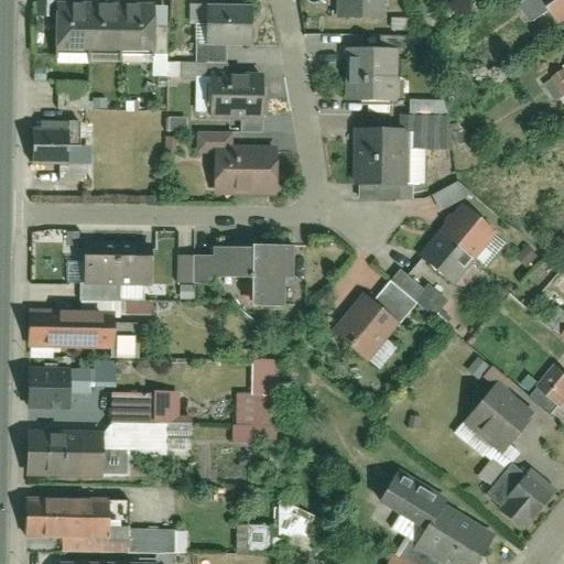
[(383,25),(382,0),(342,0),(343,26),(383,25)]
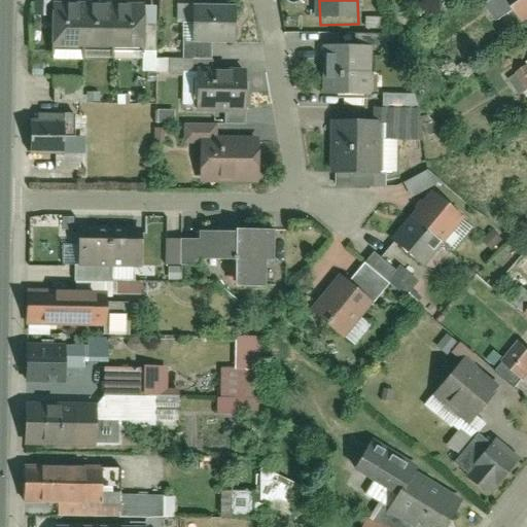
[(526,26),(526,0),(506,0),(526,27),(526,26)]
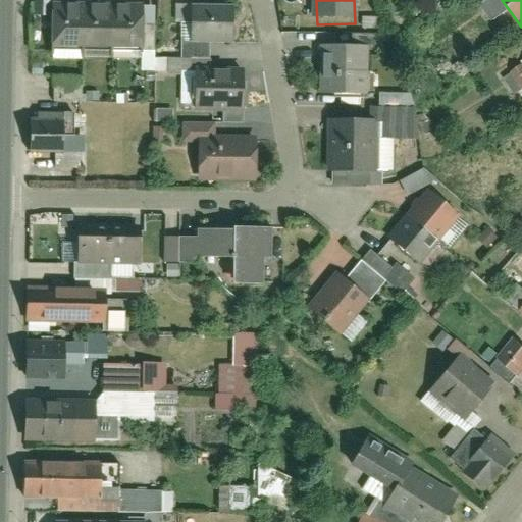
[(233,40),(233,9),(195,9),(195,40),(233,40)]
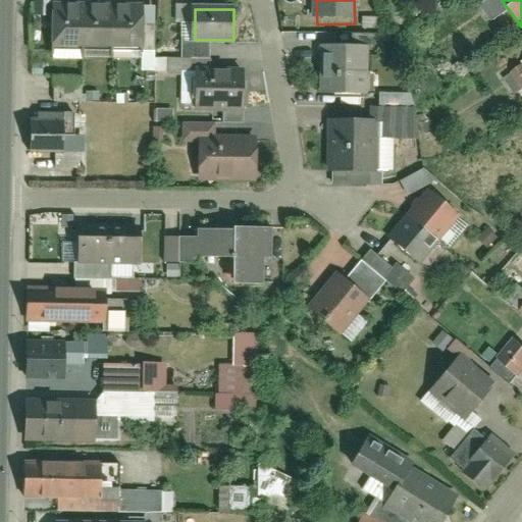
[(138,14),(51,13),(50,55),(137,56),(138,14)]
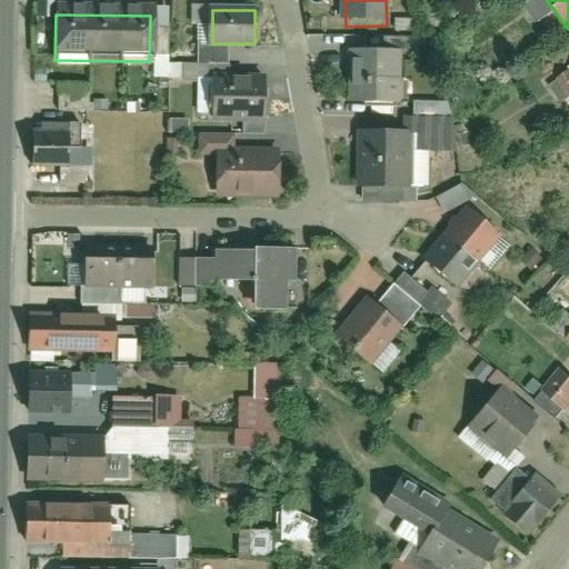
[(152,56),(152,77),(178,78),(179,57),(152,56)]
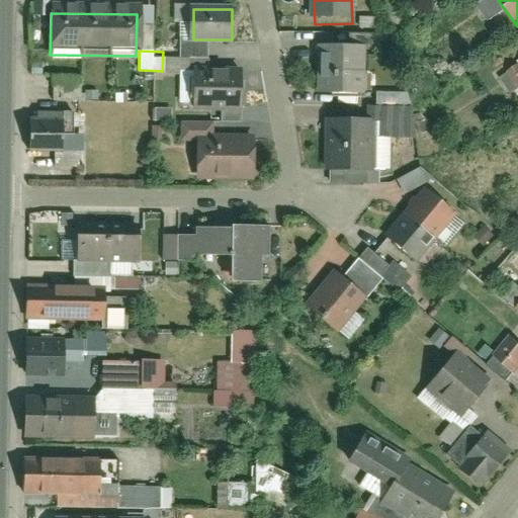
[(355,95),(355,55),(318,55),(318,95),(355,95)]
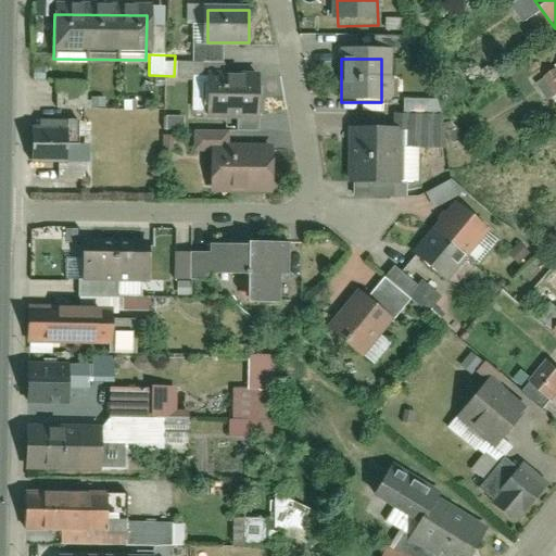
[(262,119),(262,83),(203,83),(203,119),(262,119)]
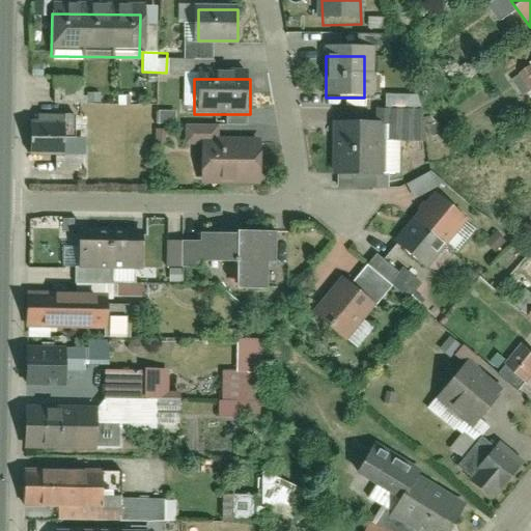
[(67,114),(18,113),(17,160),(67,161),(67,114)]
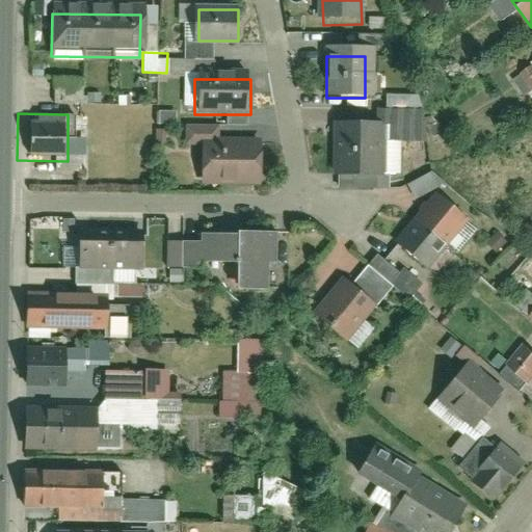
[(378,181),(377,132),(341,133),(341,181),(378,181)]
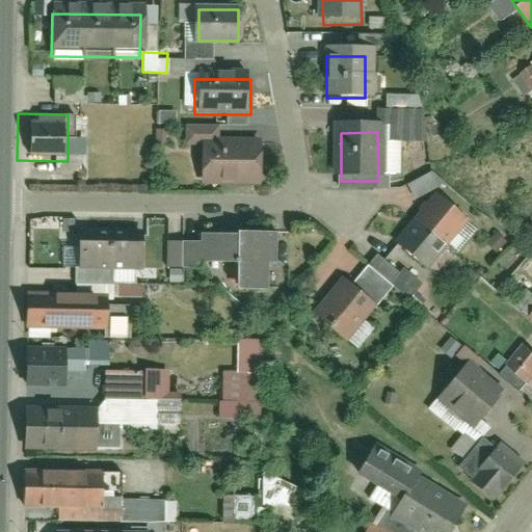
[(253,177),(254,139),(192,137),(191,175),(253,177)]
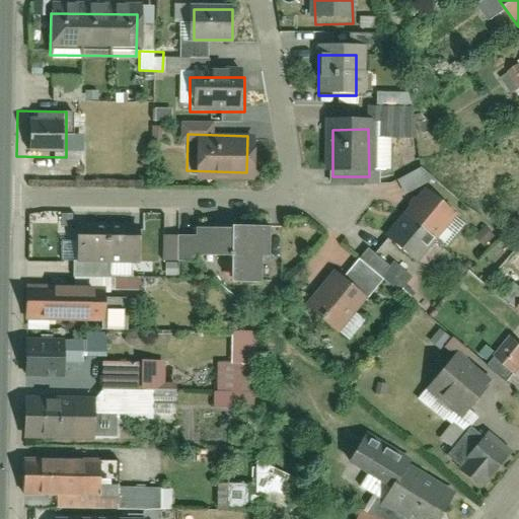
[(396,180),(402,193),(418,184),(412,172),(396,180)]
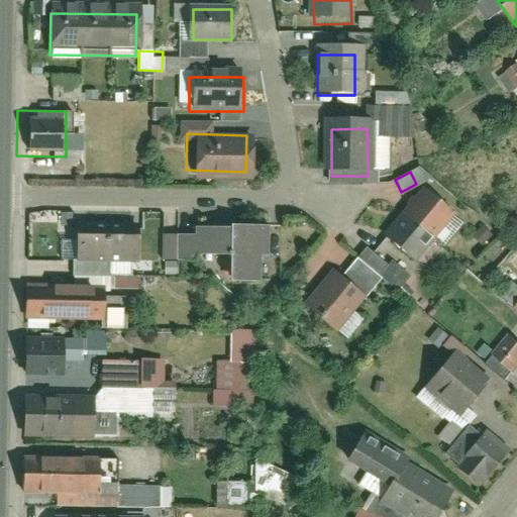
[(452,210),(425,190),(390,239),(417,260),(452,210)]
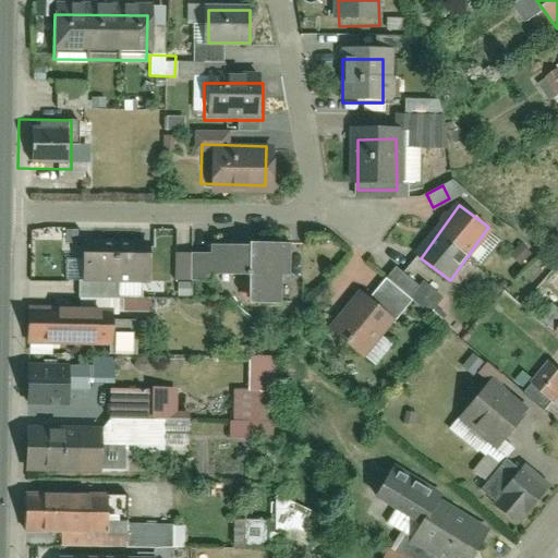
[(287,246),(169,247),(170,277),(231,277),(232,304),(269,303),(269,275),(287,275),(287,246)]
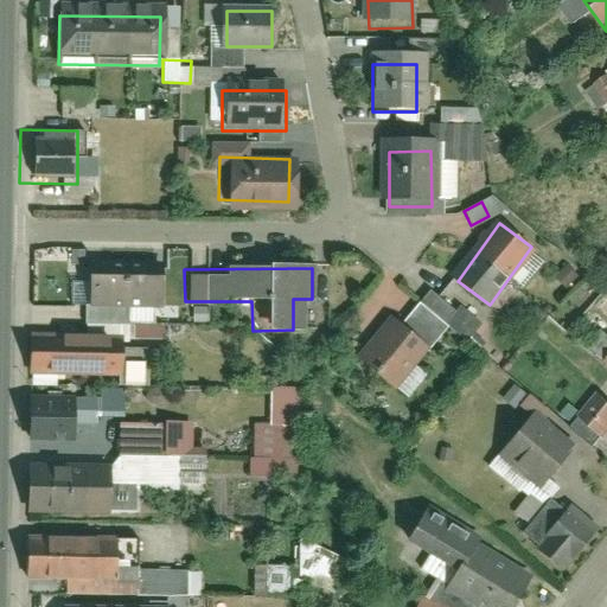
[(145,319),(145,269),(68,269),(68,331),(30,331),(30,370),(126,370),(126,319),(145,319)]
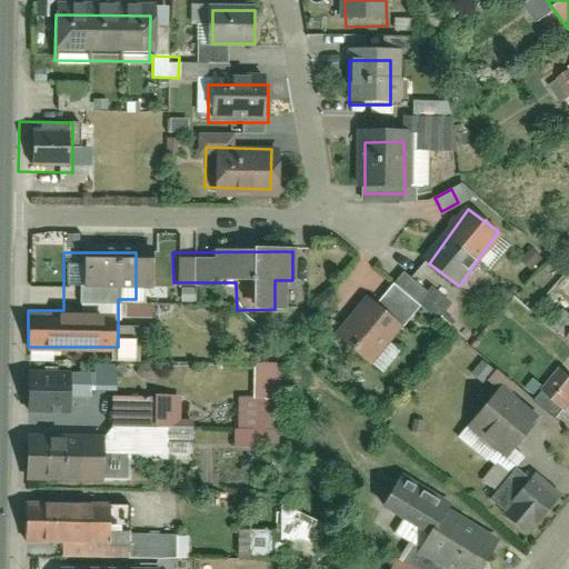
[(423,301),(402,282),(352,338),(392,373),(406,359),(386,342),(423,301)]
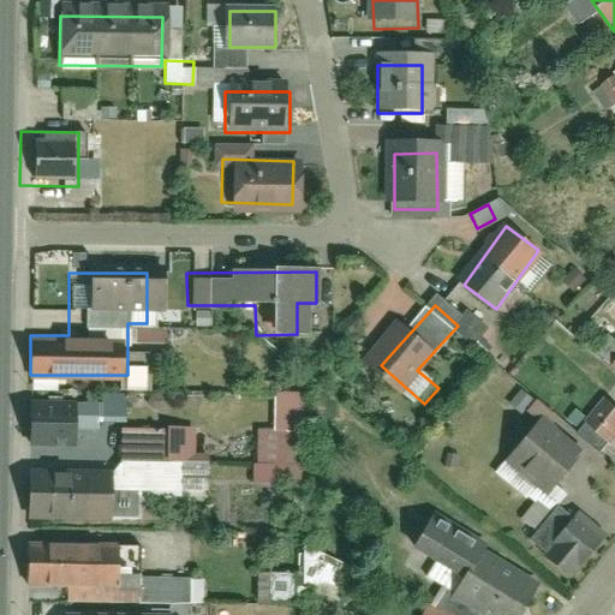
[(614,348),(602,365),(614,375),(614,348)]
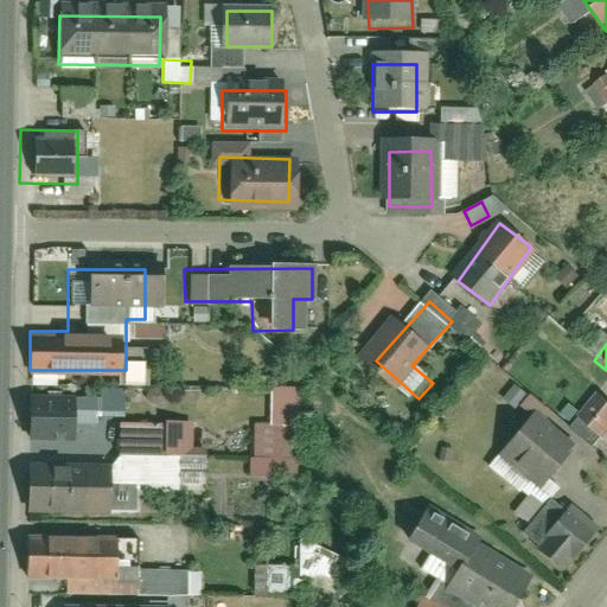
[(298,478),(298,387),(267,387),(267,423),(250,423),(250,478),(298,478)]
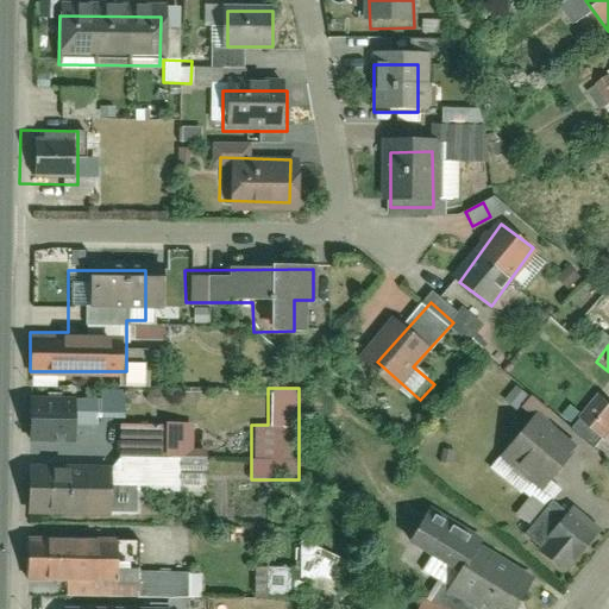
[(121,419),(121,391),(99,391),(99,419),(121,419)]
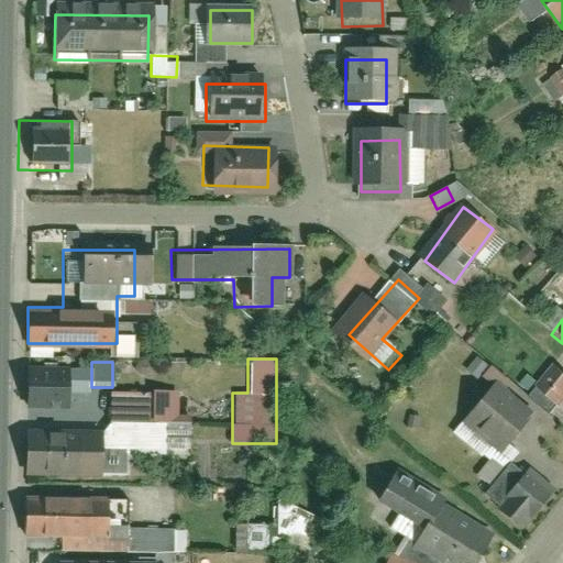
[(79,411),(79,373),(30,373),(30,411),(79,411)]
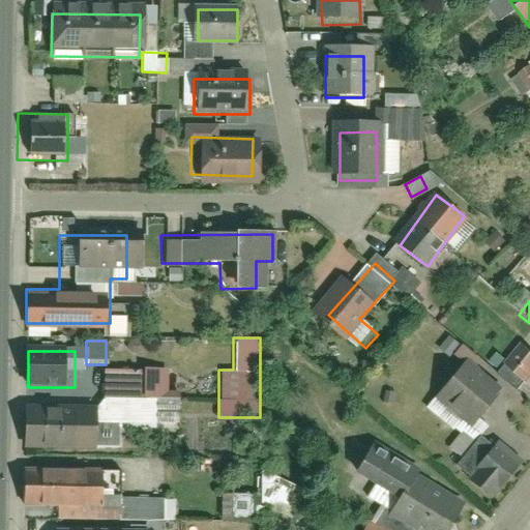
[(163,369),(107,369),(107,401),(163,401),(163,369)]
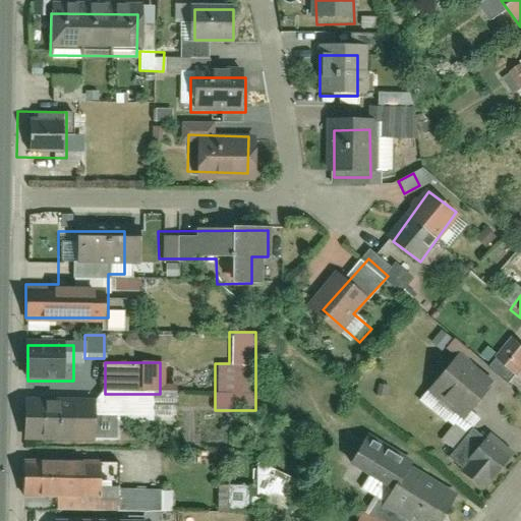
[(470,370),(449,394),(471,414),(493,390),(470,370)]
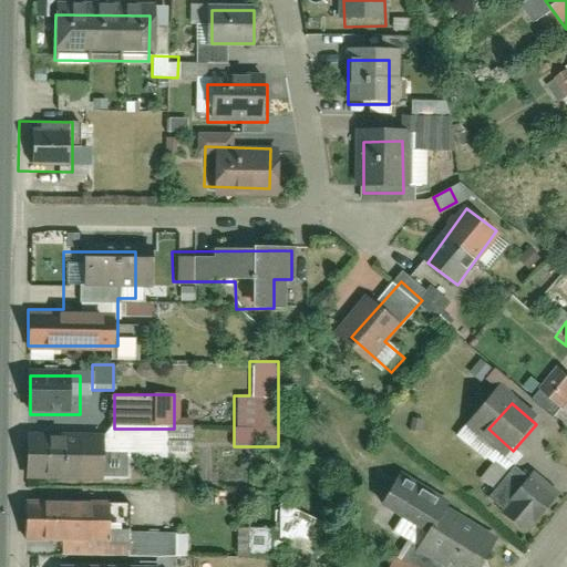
[(90,478),(90,436),(31,436),(31,478),(90,478)]
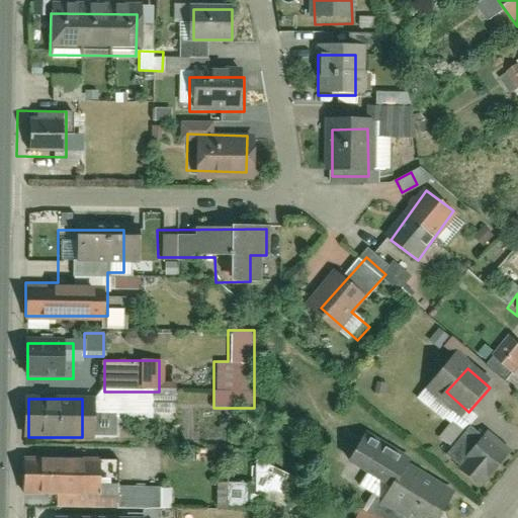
[(483,476),(511,443),(490,425),(461,457),(483,476)]
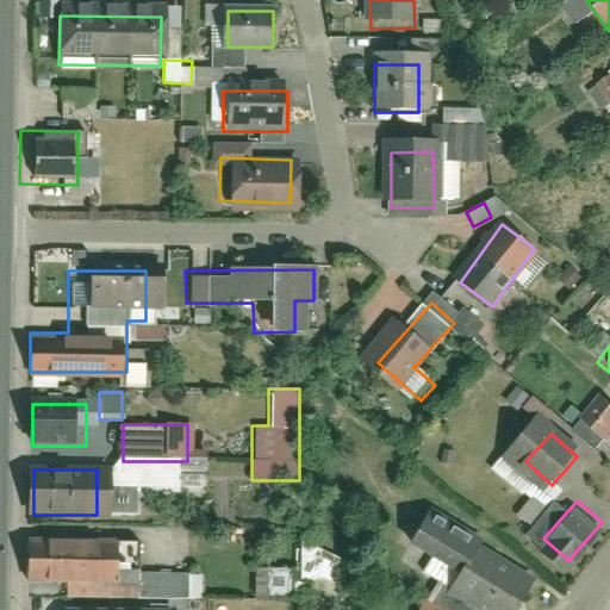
[(509,609),(527,584),(428,516),(415,535),(465,570),(453,587),(486,609),(509,609)]
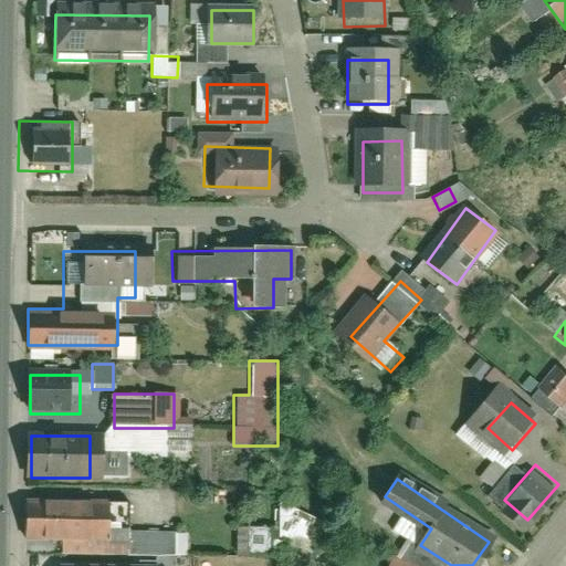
[(127,532),(127,500),(29,500),(29,542),(72,542),(72,565),(167,565),(167,532),(127,532)]
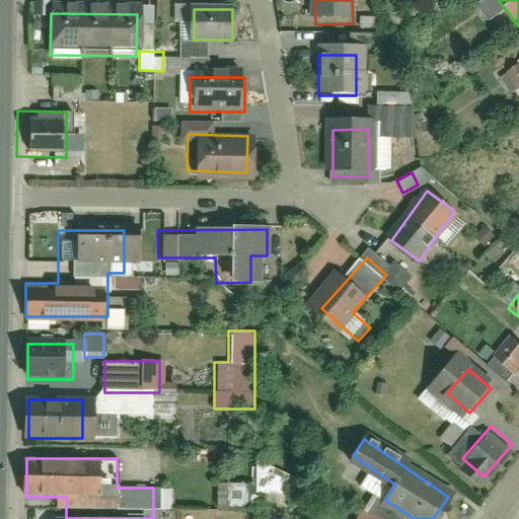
[(253,468),(253,492),(288,492),(288,468),(253,468)]
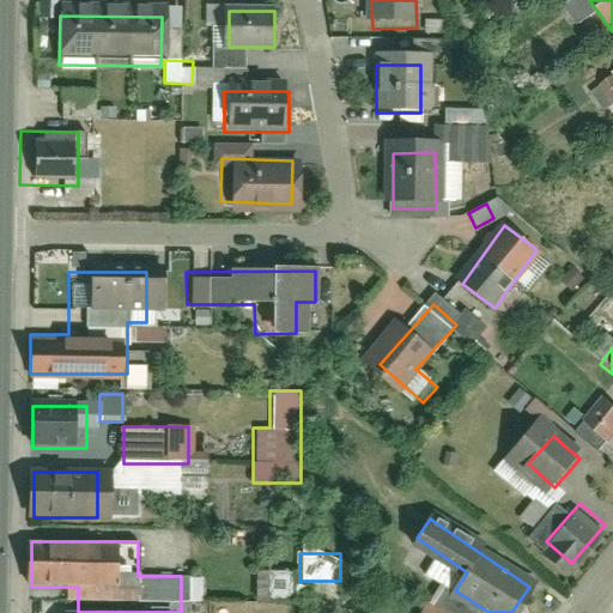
[(287,572),(255,571),(255,600),(287,600),(287,572)]
